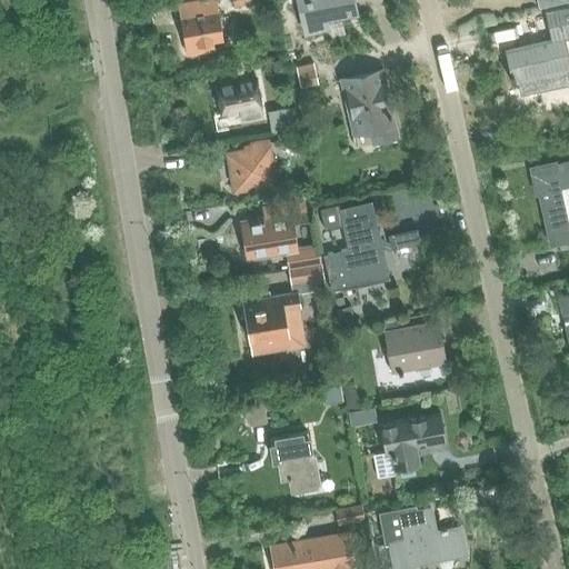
[(223,40),(216,0),(193,0),(178,2),(187,55),(215,49),(213,41),(223,40)]
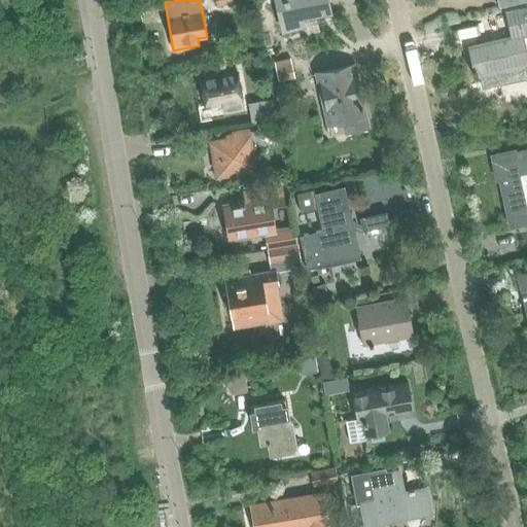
[(275,0),(283,32),(305,27),(303,20),(332,12),(329,0),(275,0)]
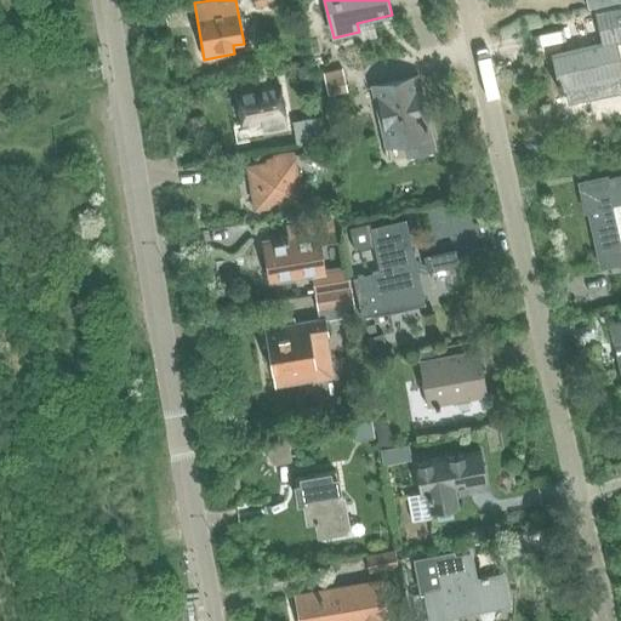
[(620,77),(620,63),(620,58),(615,38),(620,35),(620,12),(597,18),(602,43),(552,53),(557,79),(556,79),(558,91),(620,77)]
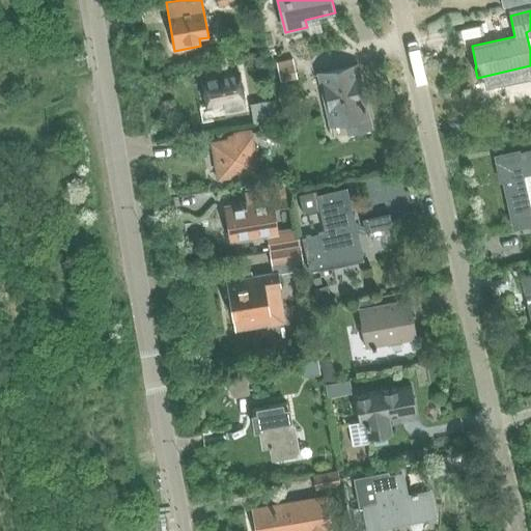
[(266,53),(255,55),(256,66),(268,65),(266,53)]
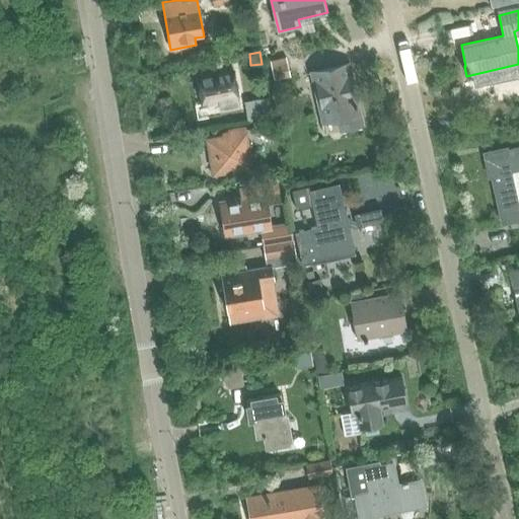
[(270,61),(274,80),(290,77),(286,58),(270,61)]
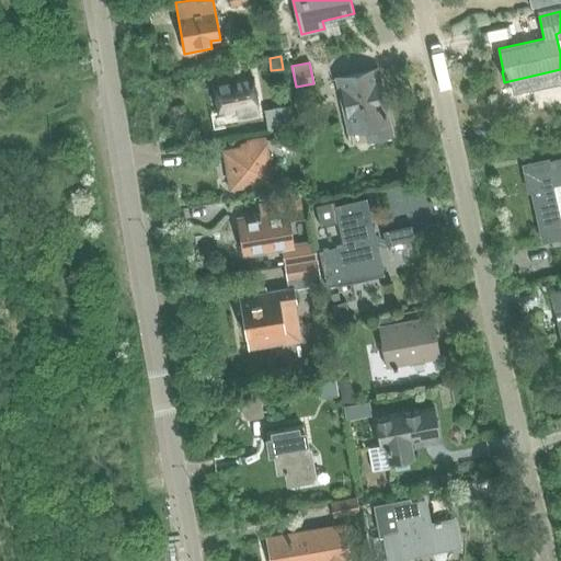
[(376,69),(350,75),(335,78),(347,130),(363,127),(366,140),(390,135),(376,69)]
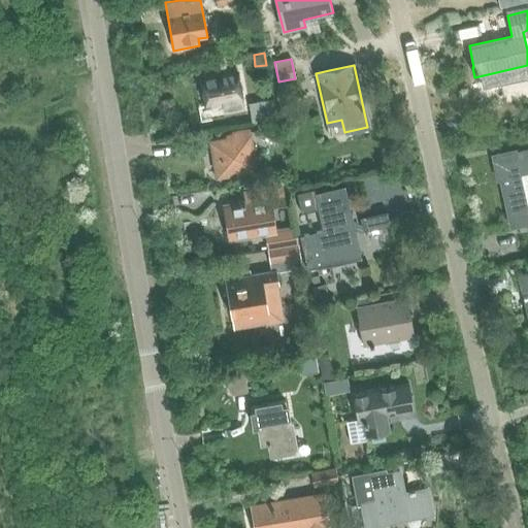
[(243,106),(237,71),(199,77),(205,107),(223,104),(224,110),(243,106)]
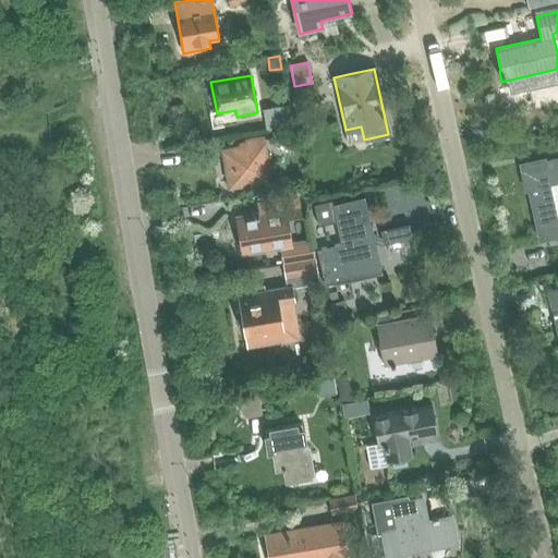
[(265,131),(292,126),(289,105),(262,109),(265,131)]
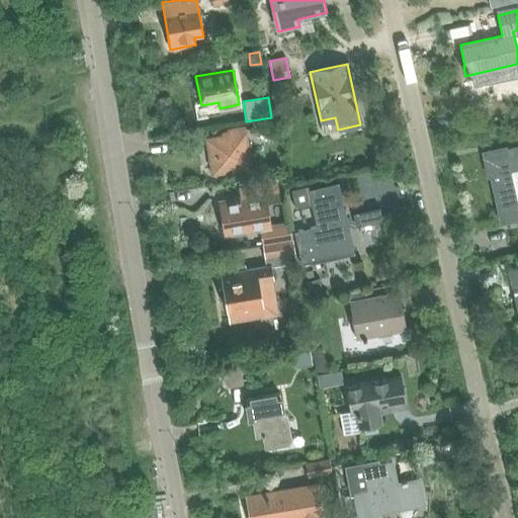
[(266,119),(252,121),(253,136),(268,133),(266,119)]
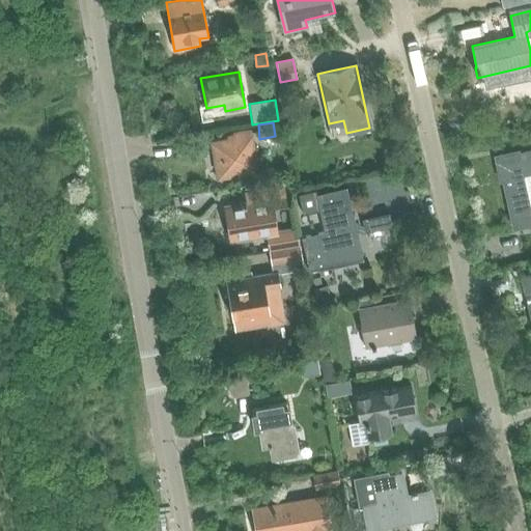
[(227,135),(227,140),(212,143),(218,178),(258,171),(252,129),(232,132),(232,134),(227,135)]
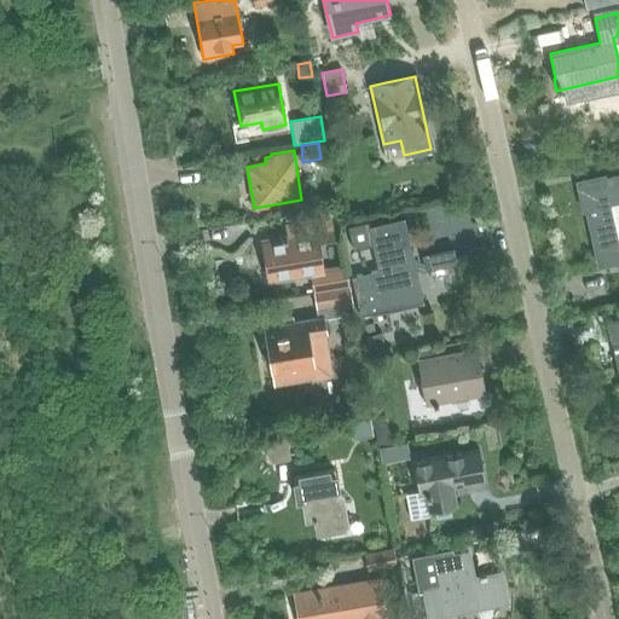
[(618,173),(606,177),(605,175),(577,183),(583,210),(585,210),(599,266),(618,261),(618,217),(618,209),(618,208),(618,173)]
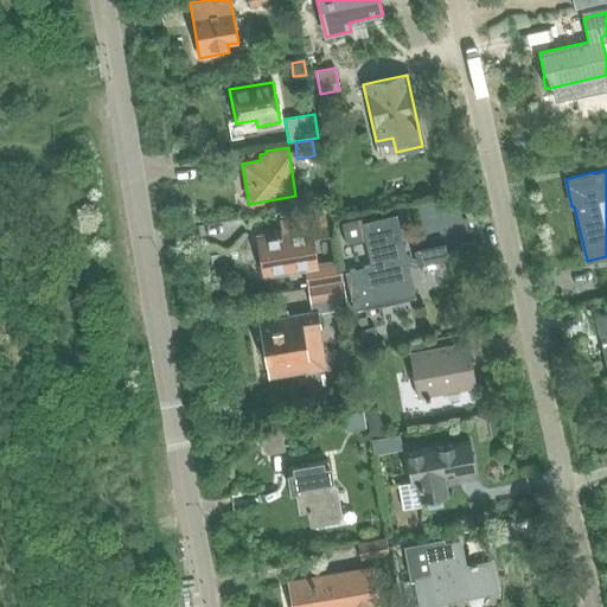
[(360,217),(340,222),(345,246),(364,241),(370,266),(344,272),(352,312),(415,298),(395,213),(362,222),(360,217)]
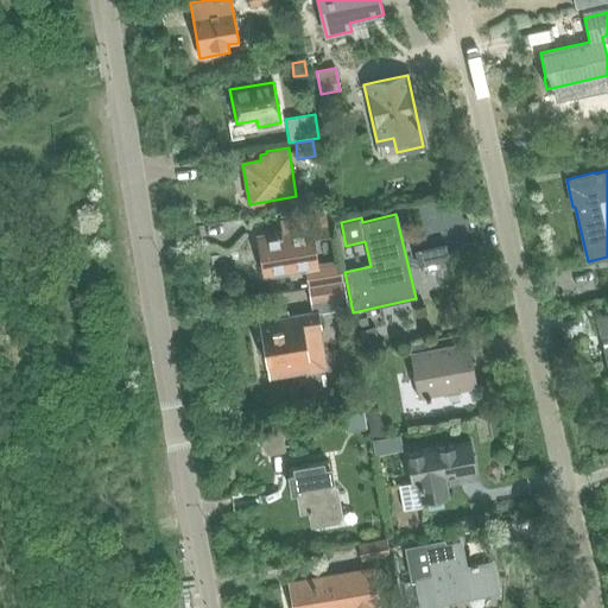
[(283,232),(257,236),(260,255),(264,276),(305,268),(308,287),(341,282),(343,283),(340,259),(315,263),(311,239),(329,235),(324,216),(282,222),(283,232)]
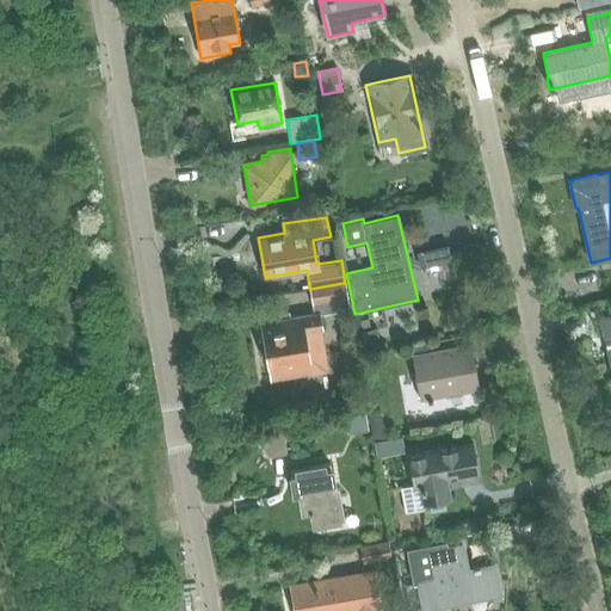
[(415,252),(419,267),(450,260),(446,246),(415,252)]
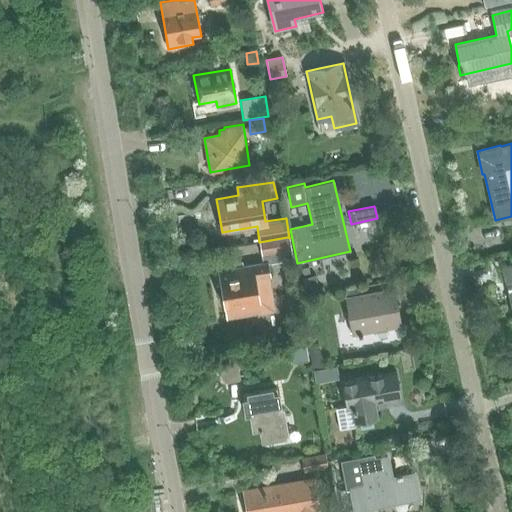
[(235,268),(218,271),(218,273),(220,283),(221,292),(224,306),(226,319),(244,316),(242,304),(260,301),(260,300),(257,285),(256,278),(269,276),(270,276),(268,264),(292,260),(290,243),(289,238),(287,237),(259,242),(262,264),(242,267),(241,263),(234,264),(234,266),(235,268)]
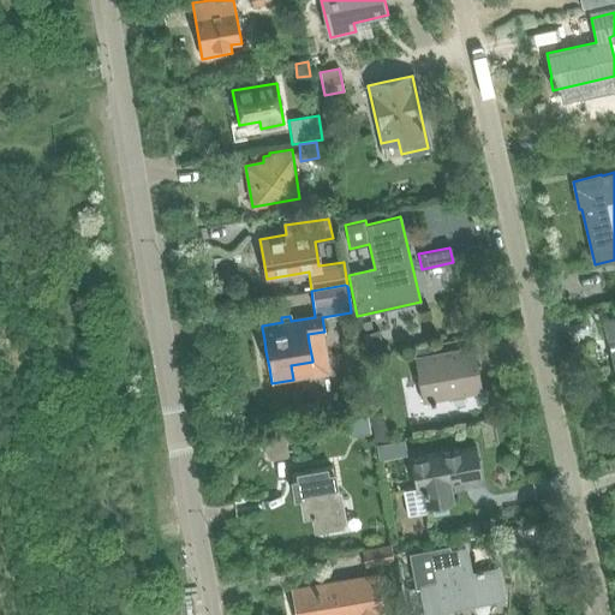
[(614,318),(602,322),(614,378),(614,318)]
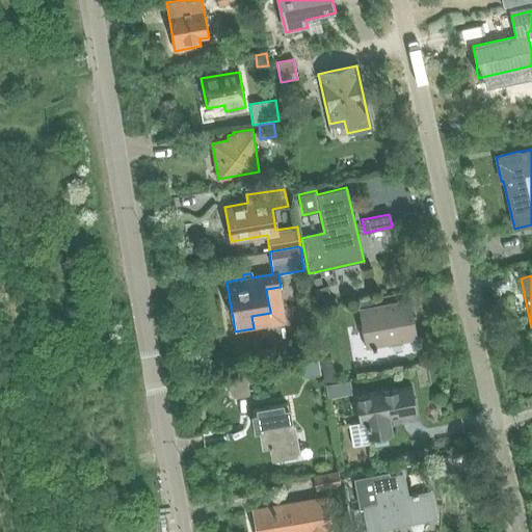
[(327,286),(314,289),(316,302),(330,299),(327,286)]
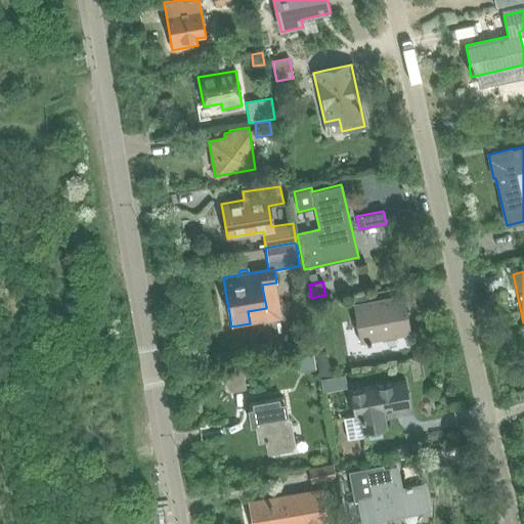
[(353,305),(359,343),(410,334),(403,296),(353,305)]
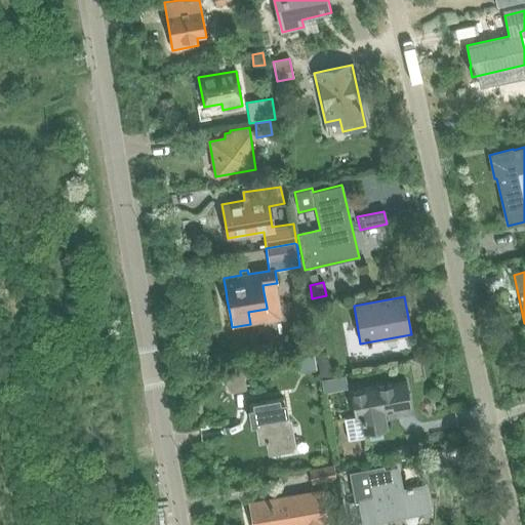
[(314,355),(295,358),(298,373),(316,370),(314,355)]
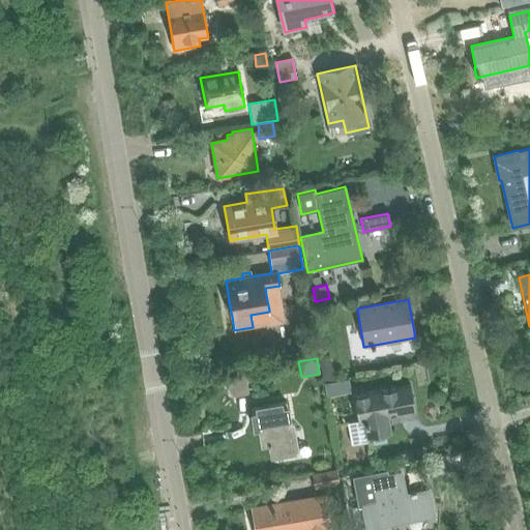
[(329,361),(320,362),(322,376),(331,374),(329,361)]
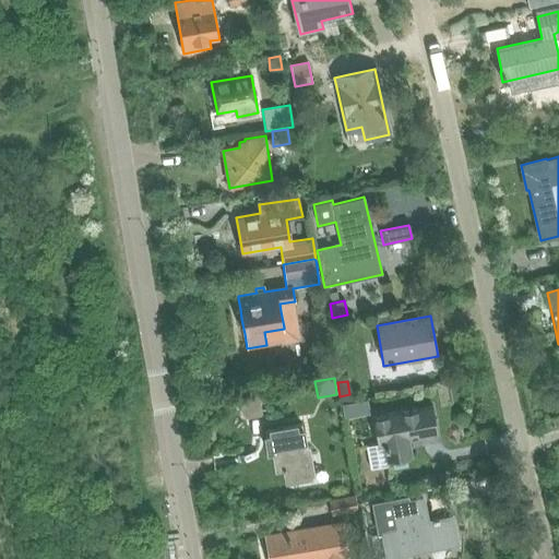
[(367,401),(357,403),(359,416),(369,414),(367,401)]
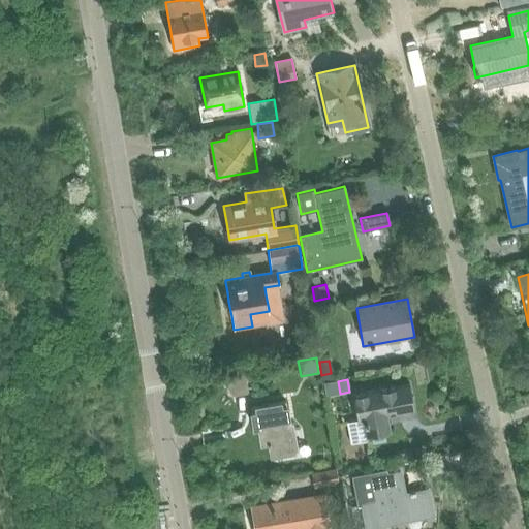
[(358,422),(346,424),(350,444),(373,440),(373,443),(385,440),(384,434),(391,433),(387,415),(414,410),(411,398),(409,384),(352,395),(354,407),(358,422)]
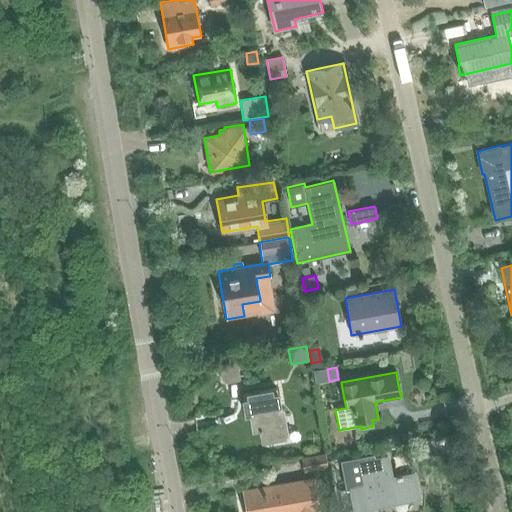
[(281,408),(281,405),(279,393),(273,394),(272,388),(246,392),(247,398),(242,398),(245,413),(250,412),(252,428),(258,427),(259,430),(260,430),(262,440),(286,436),(286,434),(288,434),(283,407),(281,408)]
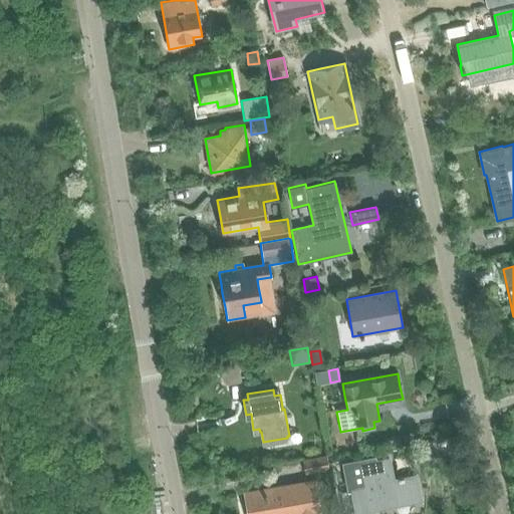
[(302,459),(303,466),(305,474),(329,470),(326,455),(302,459)]
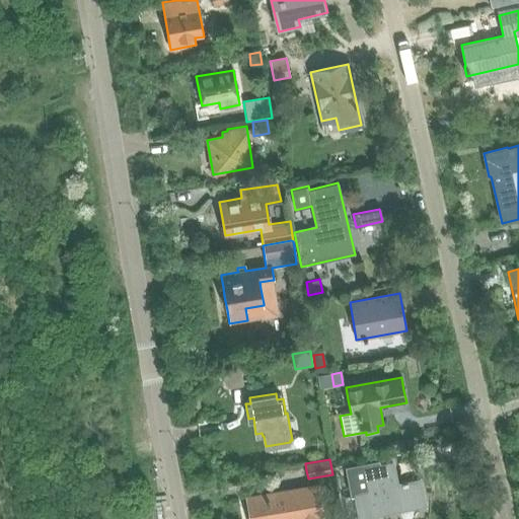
[(354,493),(359,518),(425,505),(420,480),(406,483),(406,480),(401,482),(401,484),(396,485),(392,463),(363,469),(367,491),(354,493)]
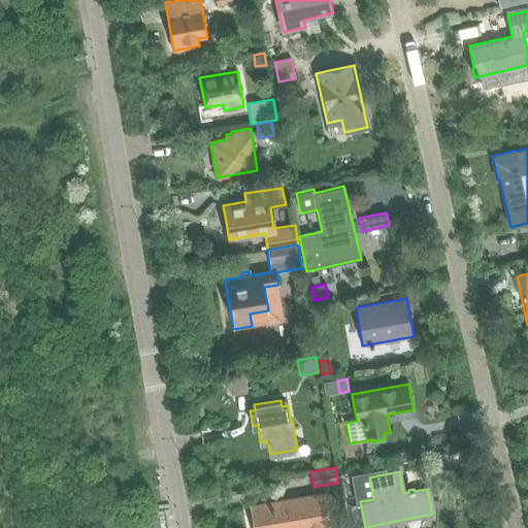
[(330,527),(324,494),(251,506),(254,527),(330,527)]
